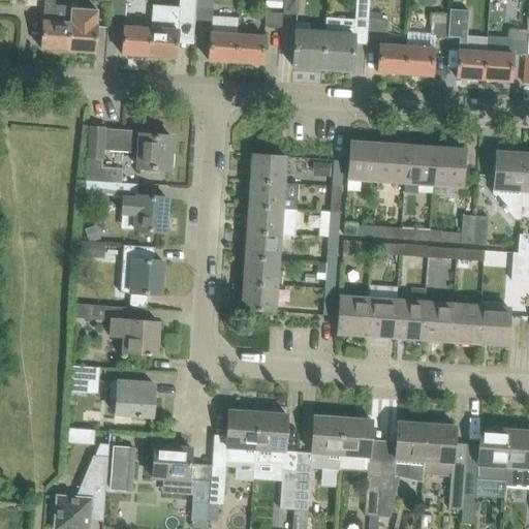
[(55,5),(55,0),(43,0),(40,49),(67,51),(70,9),(71,6),(55,5)]
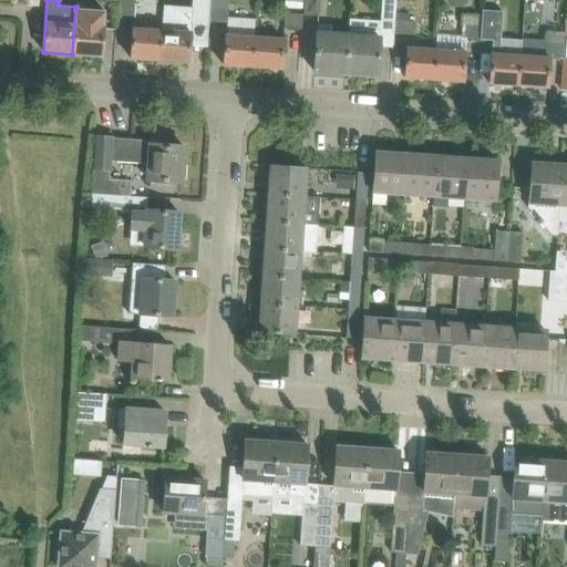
[(162,30),(160,60),(188,62),(189,40),(191,32),(192,20),(208,22),(209,9),(209,0),(193,0),(192,8),(163,6),(161,30),(162,30)]
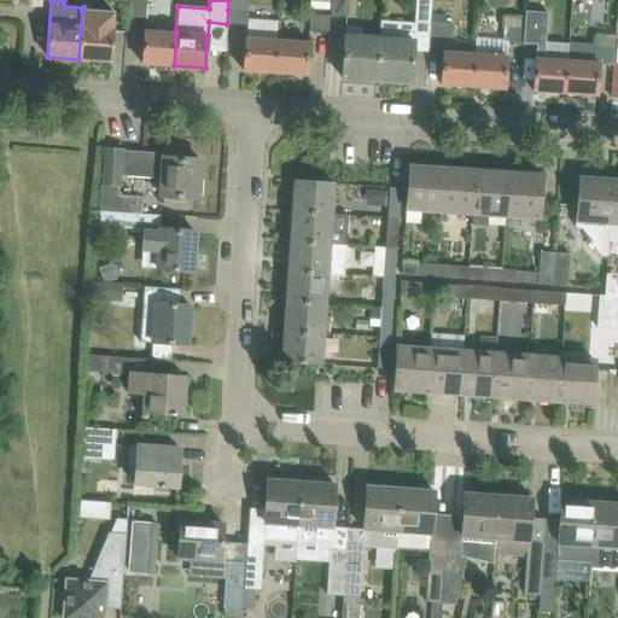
[(228,10),(227,24),(248,25),(249,0),(231,0),(231,10),(228,10)]
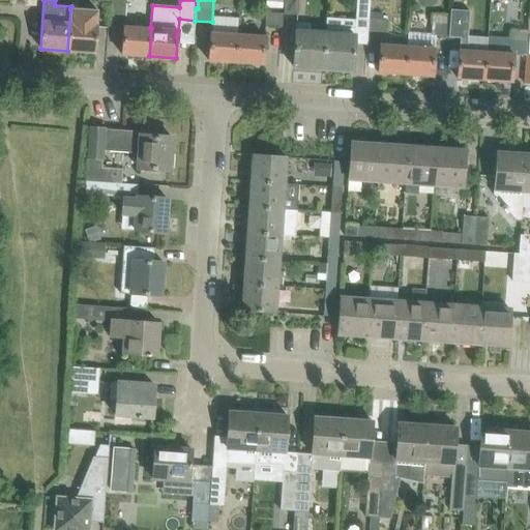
[(297,15),(298,0),(285,0),(284,13),(297,15)]
